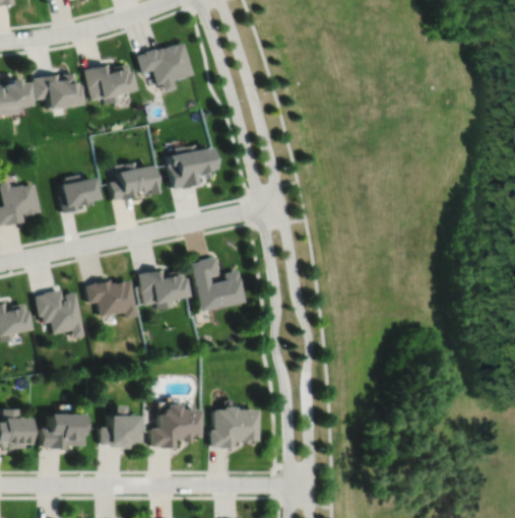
[(0,0),(0,8),(16,6),(15,0),(0,0)]
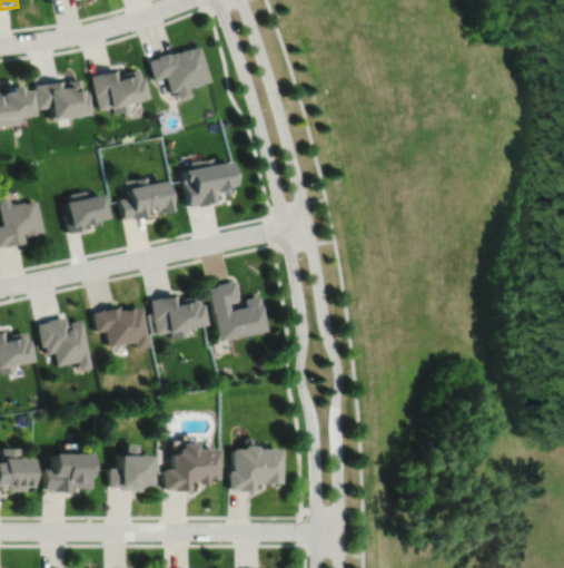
[(151,60),(157,79),(168,76),(174,92),(179,91),(181,100),(194,96),(190,87),(211,80),(201,46),(193,49),(193,48),(181,51),(181,52),(180,52),(179,51),(171,55),(170,52),(159,56),(160,58),(151,60)]
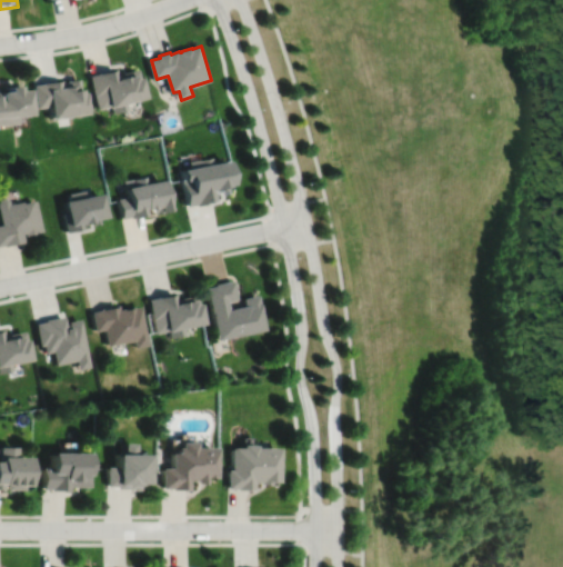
[(94,76),(103,109),(114,107),(116,108),(117,108),(118,113),(131,110),(129,101),(148,97),(141,69),(122,73),(121,68),(103,72),(103,73),(94,76)]
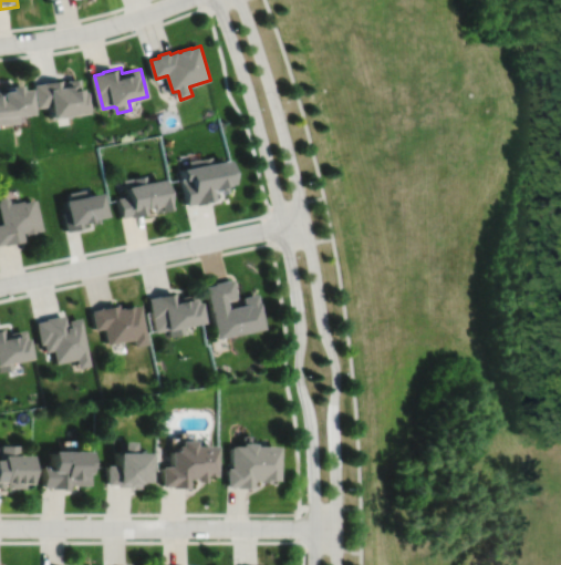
[(39,84),(42,108),(52,105),(54,119),(76,115),(75,113),(92,111),(89,89),(86,90),(85,85),(84,86),(83,78),(72,80),(72,81),(66,81),(66,80),(48,82),(48,83),(39,84)]
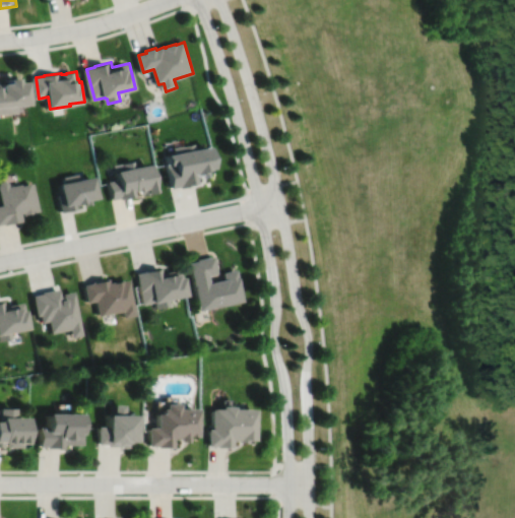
[(0,114),(20,112),(19,106),(29,105),(29,103),(33,102),(30,79),(22,80),(21,75),(12,77),(12,81),(0,82),(0,114)]
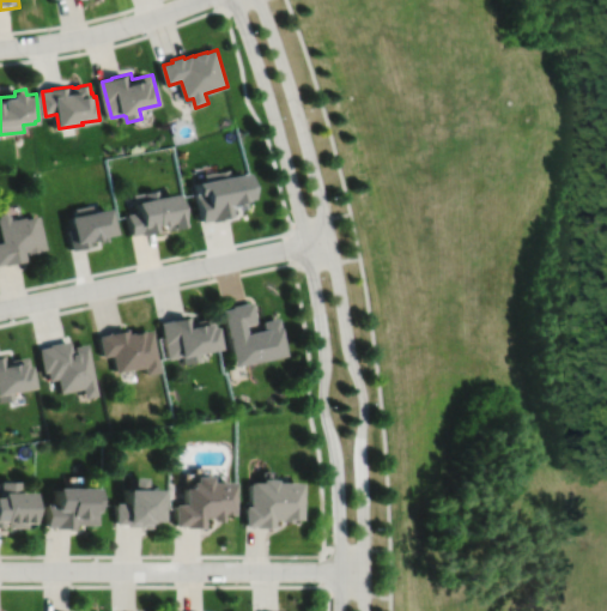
[(200,182),(202,194),(200,194),(206,223),(216,221),(216,223),(228,219),(228,218),(237,217),(235,210),(241,209),(242,211),(250,209),(248,199),(254,198),(248,171),(232,175),(231,170),(207,175),(208,180),(200,182)]
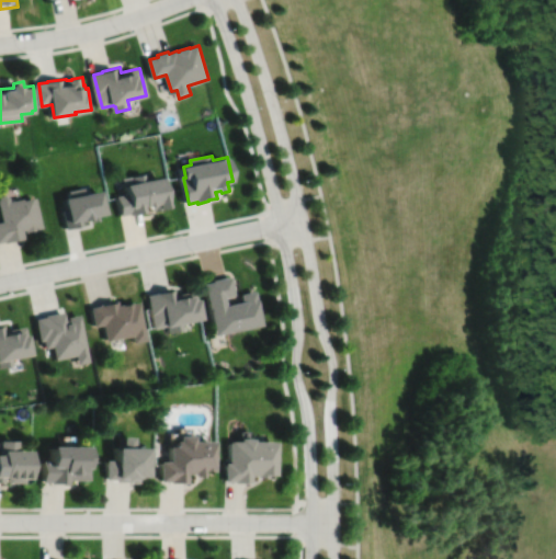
[(120,197),(124,216),(133,215),(133,216),(149,212),(148,206),(154,205),(156,212),(163,210),(163,208),(171,206),(165,177),(149,180),(147,174),(126,179),(129,195),(120,197)]
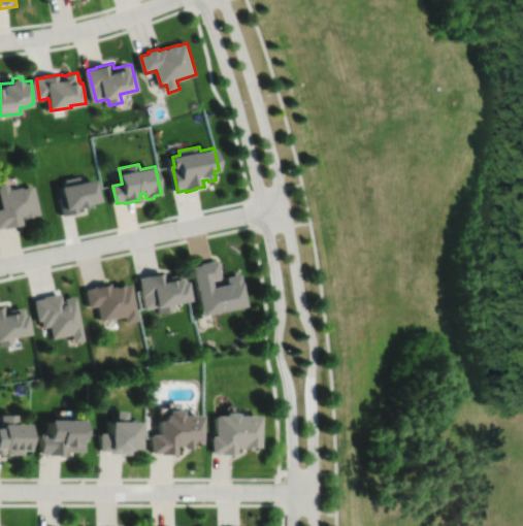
[(68,179),(69,185),(62,187),(65,197),(62,198),(66,217),(82,212),(80,207),(86,206),(87,209),(94,208),(93,203),(100,201),(95,178),(84,182),(83,176),(68,179)]
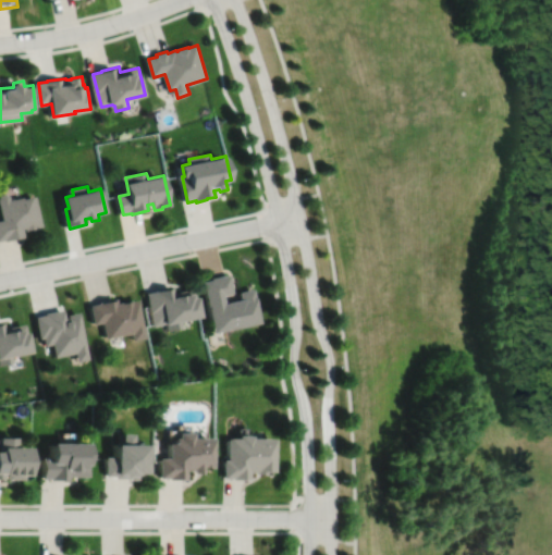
[(2,199),(7,220),(0,221),(0,242),(8,239),(9,242),(28,237),(26,229),(28,229),(28,232),(40,229),(40,227),(46,226),(39,196),(26,198),(26,196),(14,199),(13,197),(10,194),(4,195),(2,199)]
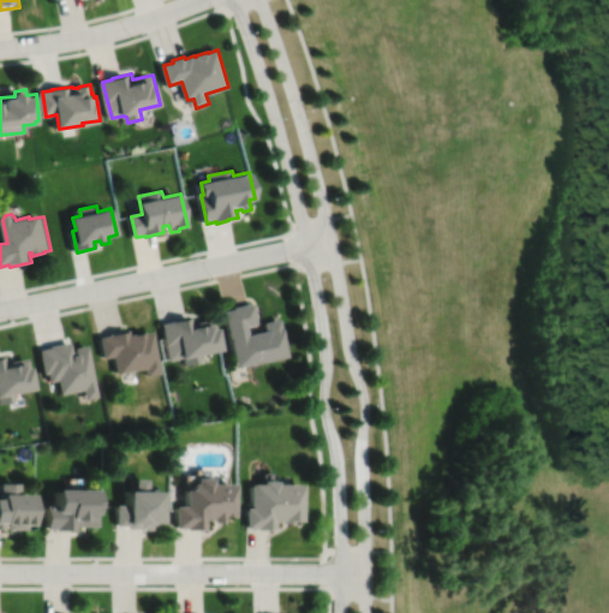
[(227,313),(240,369),(291,357),(282,320),(267,323),(269,332),(251,335),(250,327),(261,325),(256,304),(237,309),(238,310),(227,313)]
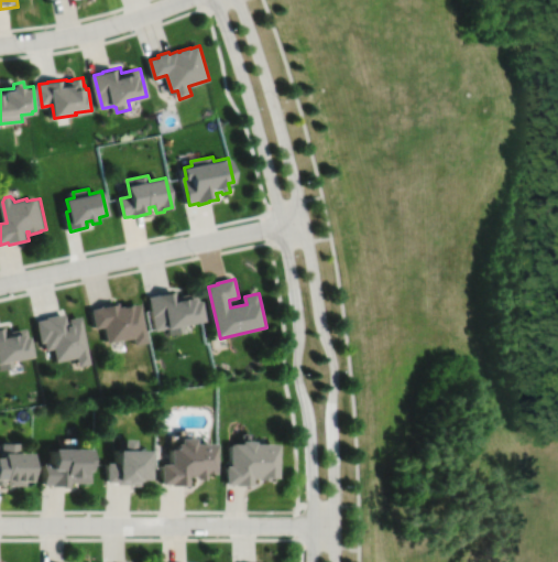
[(152,298),(159,332),(172,328),(173,336),(187,333),(186,325),(205,321),(199,293),(178,298),(177,291),(160,295),(161,296),(152,298)]
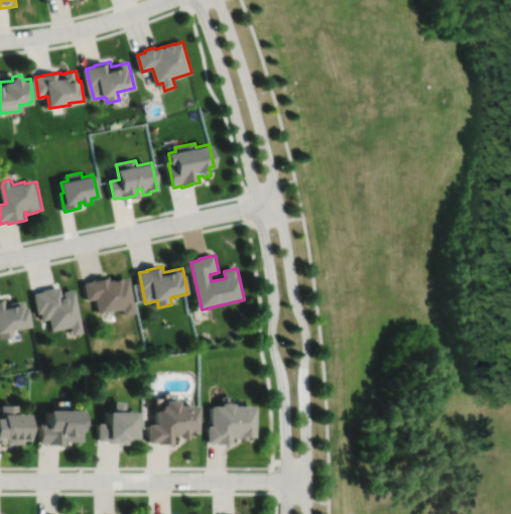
[(86,284),(90,301),(98,299),(101,314),(124,309),(125,316),(137,314),(129,278),(122,280),(122,278),(110,281),(110,277),(94,280),(94,282),(86,284)]
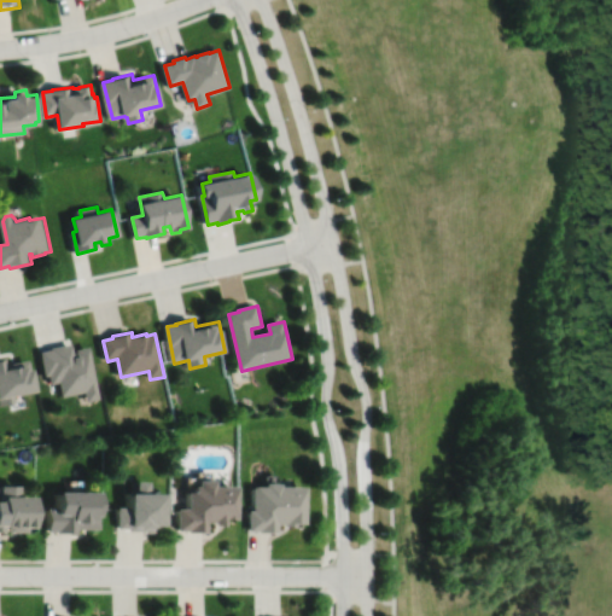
[(45,352),(50,377),(53,376),(56,385),(62,383),(64,397),(87,394),(89,404),(102,400),(89,348),(77,350),(79,354),(75,355),(73,344),(54,348),(54,350),(45,352)]
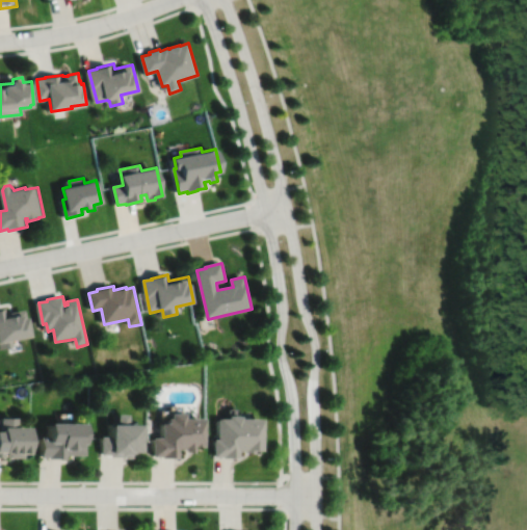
[(0,343),(2,343),(3,350),(17,347),(15,340),(34,337),(30,317),(29,317),(27,310),(8,314),(7,309),(0,310),(0,343)]
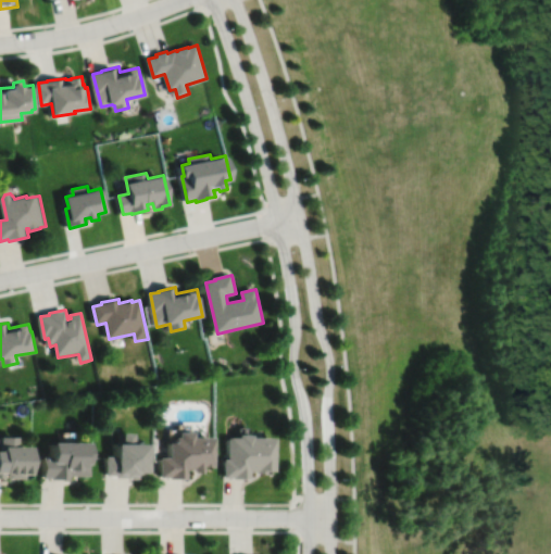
[(162,460),(162,479),(171,479),(171,480),(188,480),(188,471),(195,471),(195,474),(204,474),(204,468),(215,468),(215,439),(196,439),(196,433),(180,433),(180,439),(177,439),(177,443),(172,443),(172,460),(162,460)]
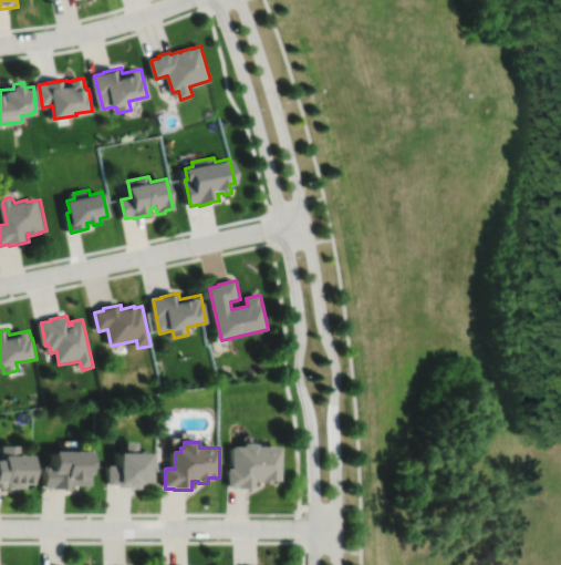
[(110,468),(110,486),(120,486),(120,489),(135,489),(135,490),(143,490),(143,489),(151,489),(151,454),(138,454),(138,443),(127,443),(127,453),(120,453),(120,468),(110,468)]
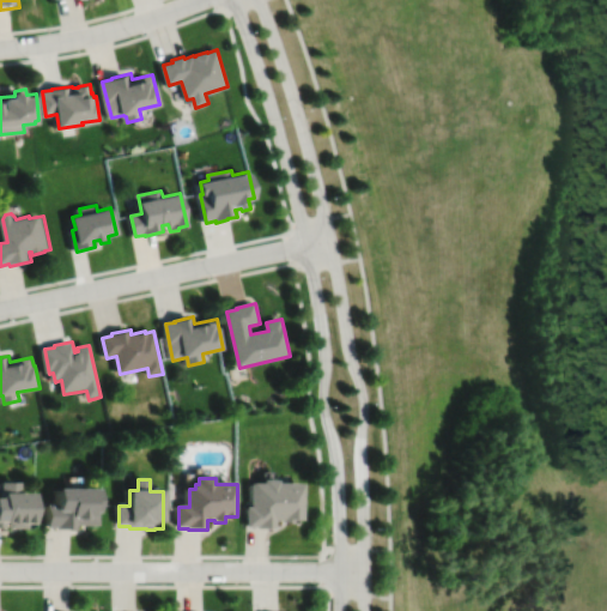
[(254,484),(254,508),(249,508),(249,528),(259,528),(259,530),(278,531),(278,521),(284,521),(284,524),(295,524),(295,520),(305,521),(305,485),(280,484),(280,482),(266,482),(266,484),(254,484)]
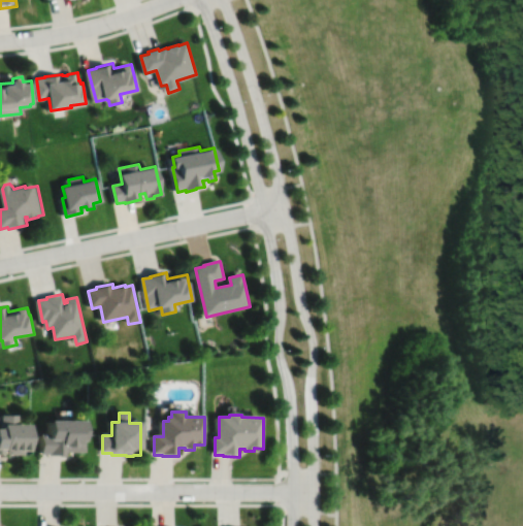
[(0,429),(0,455),(7,455),(7,451),(9,451),(9,456),(24,456),(24,452),(28,452),(28,425),(20,425),(21,416),(4,416),(4,429),(0,429)]
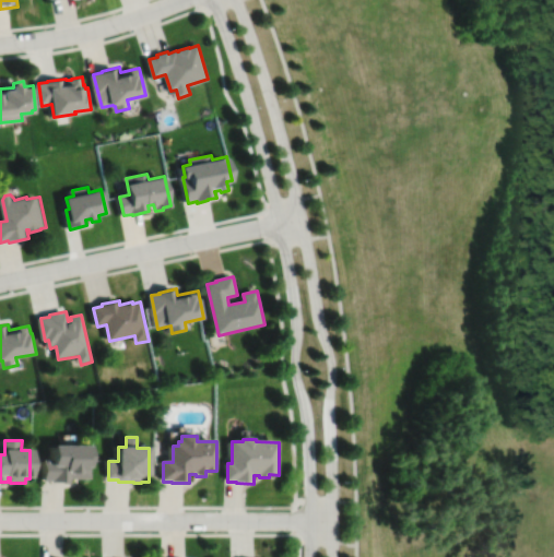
[(45,461),(45,482),(52,482),(52,484),(71,484),(71,480),(91,480),(91,466),(90,466),(90,446),(52,447),(52,461),(45,461)]
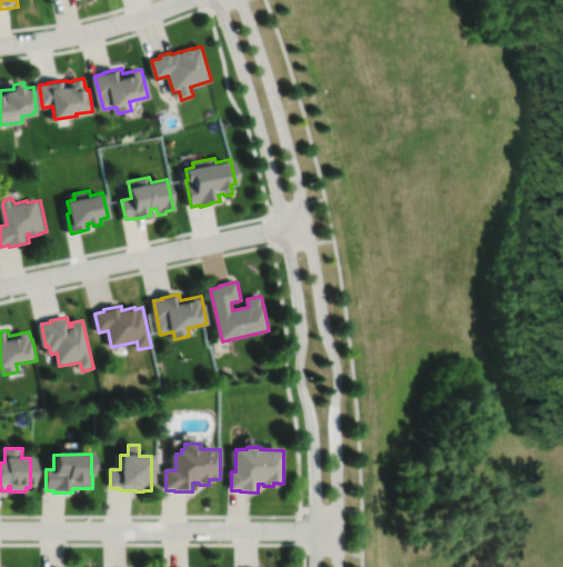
All buildings are outlined.
